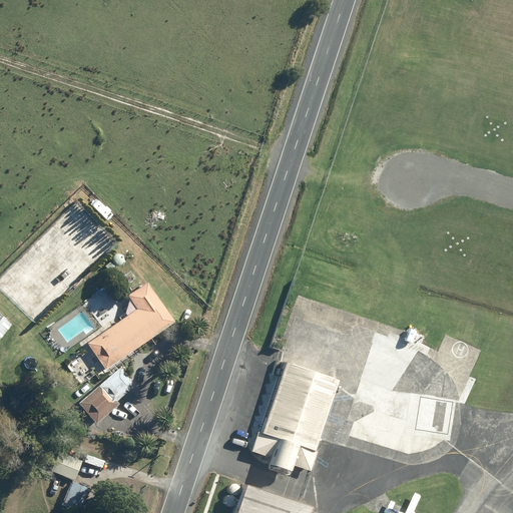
[(113,264),(115,266),(117,267),(119,267),(121,267),(123,265),(124,264),(124,262),(124,260),(124,258),(122,255),(121,254),(118,254),(117,254),(115,255),(114,257),(113,259),(112,261),(112,262),(113,264)]
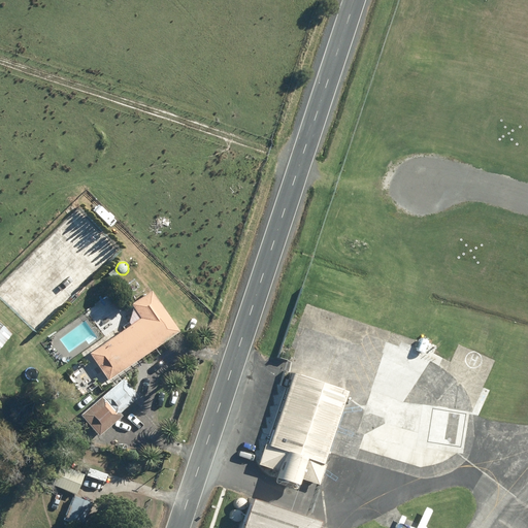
[(81,364),(98,387),(179,327),(149,287),(126,303),(135,315),(86,352),(91,358),(81,364)]
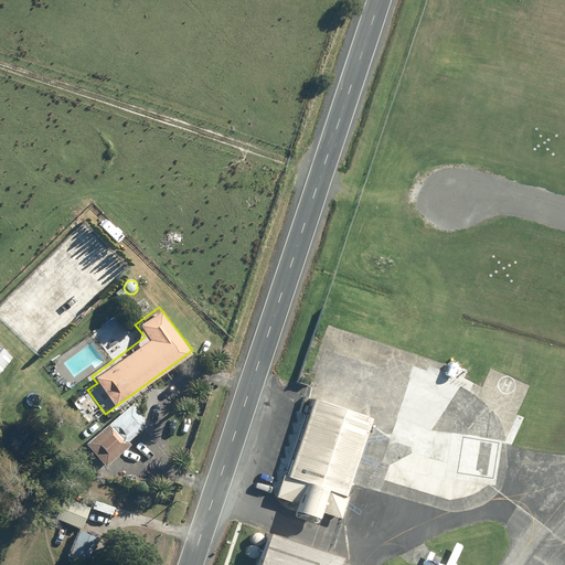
[(0,369),(13,353),(0,342),(0,369)]
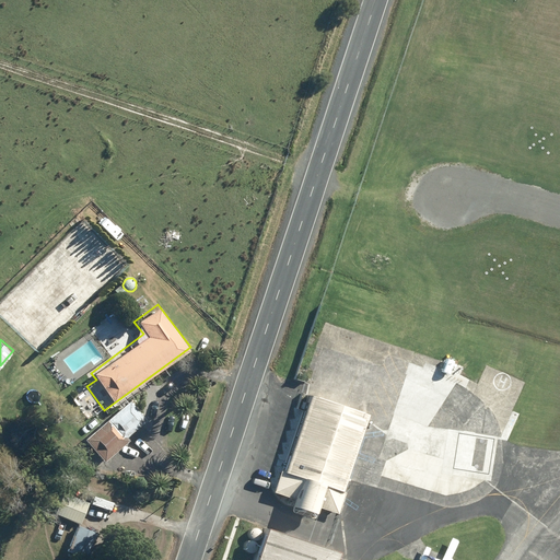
[(366,416),(311,397),(279,493),(334,512),(366,416)]
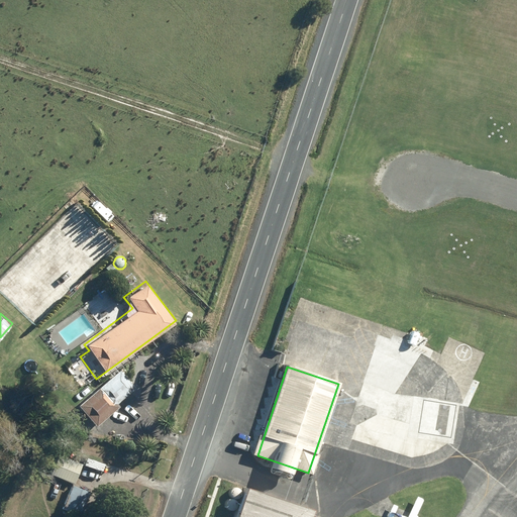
[(102,385),(77,402),(94,425),(118,410),(102,385)]
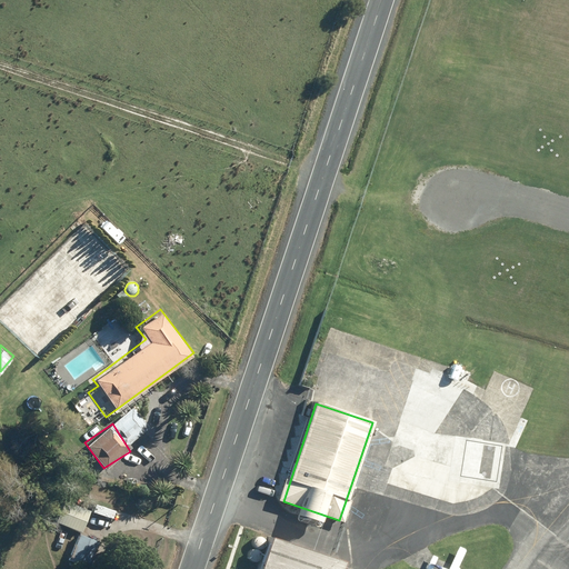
[(61,503),(56,520),(80,529),(87,511),(61,503)]
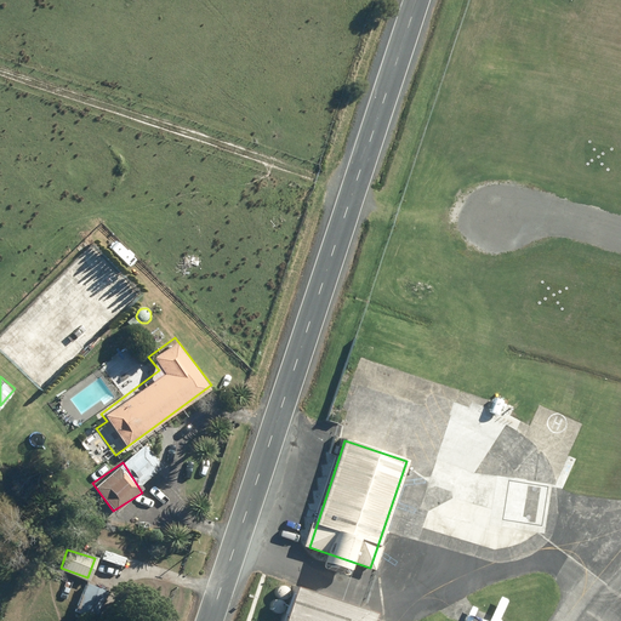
[(119,620),(120,620),(140,563),(97,550),(79,608),(119,620)]
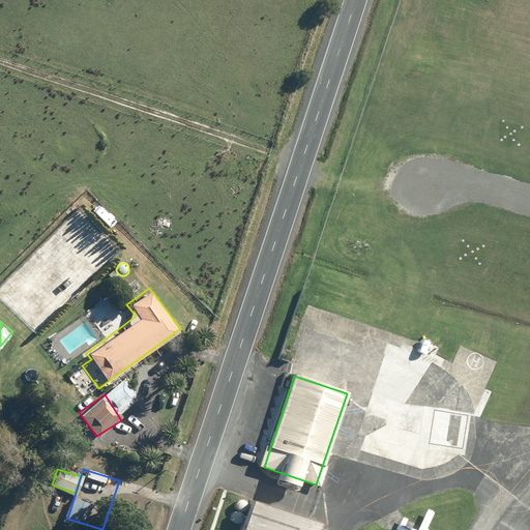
[(305,517),(256,499),(244,529),(322,529),(325,523),(305,517)]
